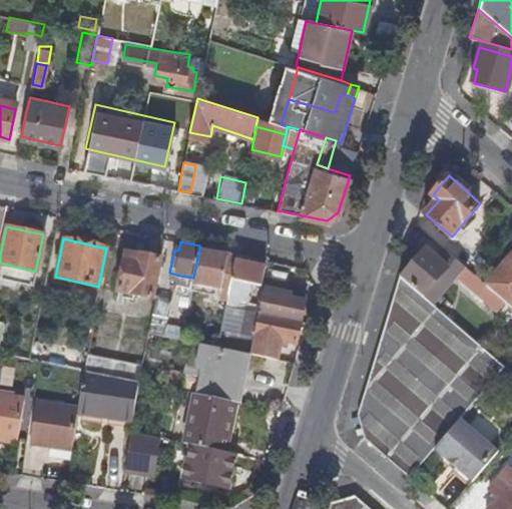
[(425,245),(400,274),(423,294),(447,266),(425,245)]
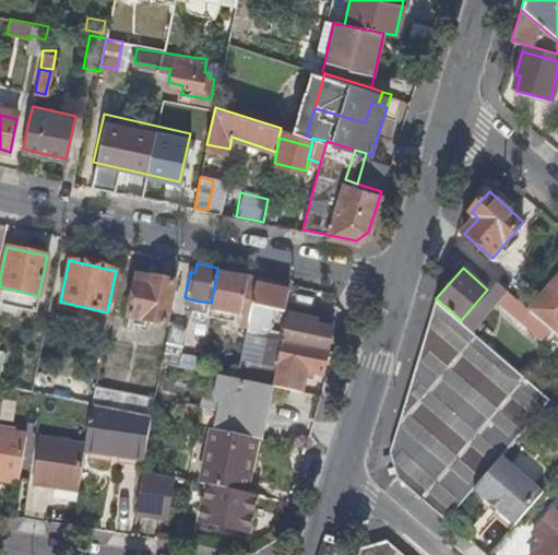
[(250,305),(258,276),(248,274),(247,279),(217,272),(211,303),(211,308),(239,314),(238,325),(246,327),(249,316),(250,305)]
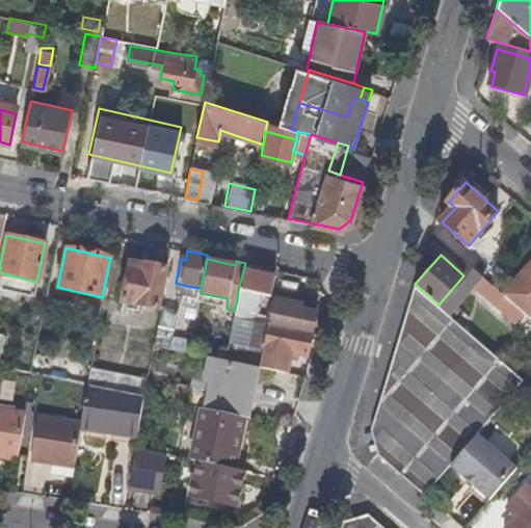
[(156,309),(164,268),(131,263),(124,302),(156,309)]
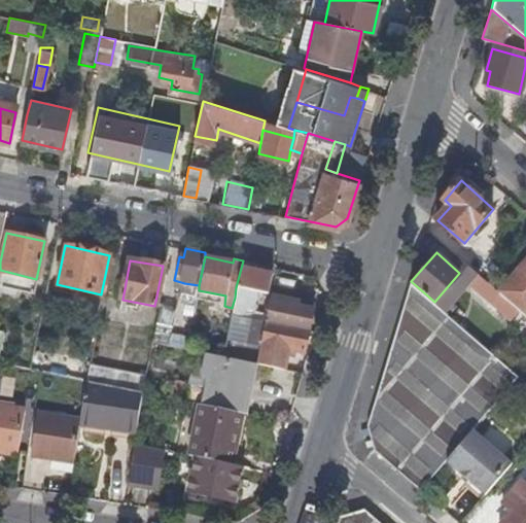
[(269,292),(273,273),(254,270),(256,263),(243,260),(236,287),(249,289),(269,292)]
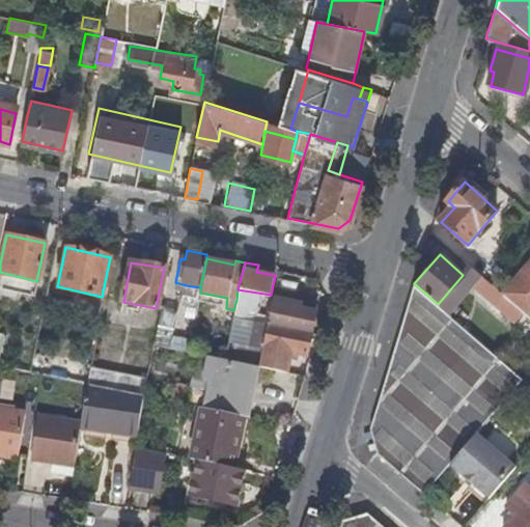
[(529,265),(511,286),(526,300),(529,295),(529,265)]
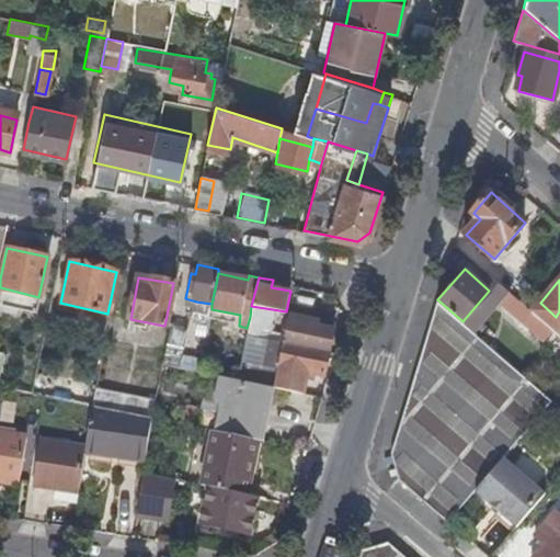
[(522,302),(509,290),(499,300),(541,338),(551,327),(522,302)]
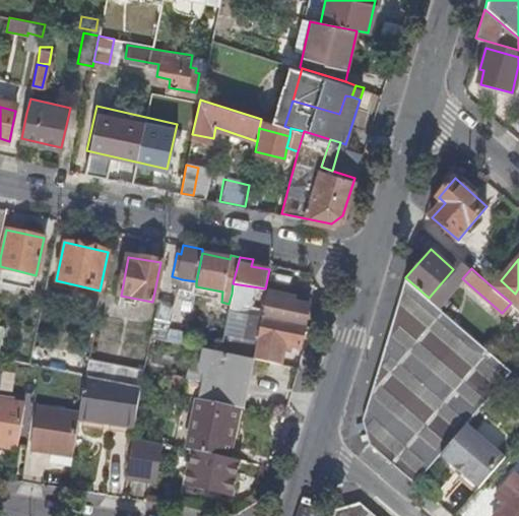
[(182,279),(172,276),(171,282),(181,285),(182,279)]
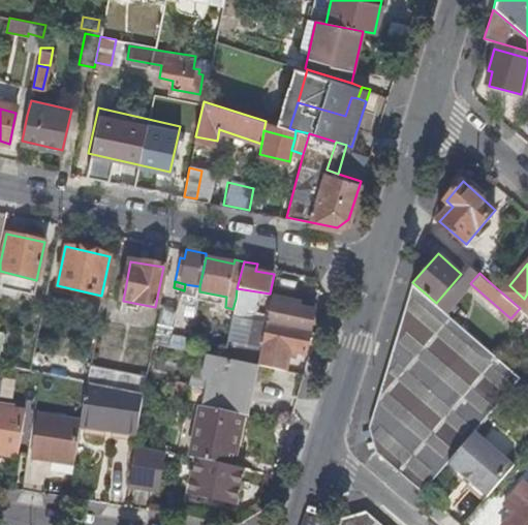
[(436,303),(412,282),(367,430),(371,446),(422,490),(448,459),(473,429),(519,375),(436,303)]
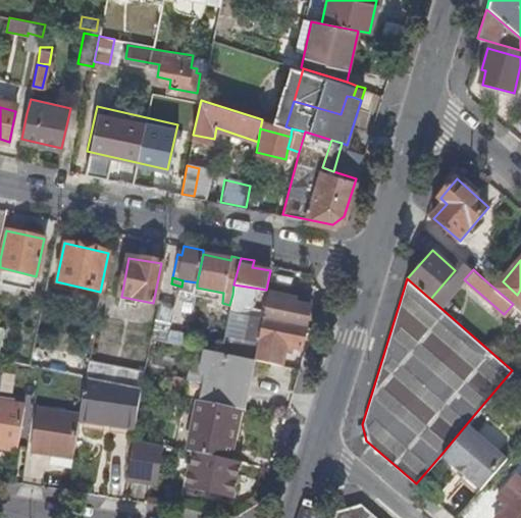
[(244,297),(247,287),(233,285),(232,295),(244,297)]
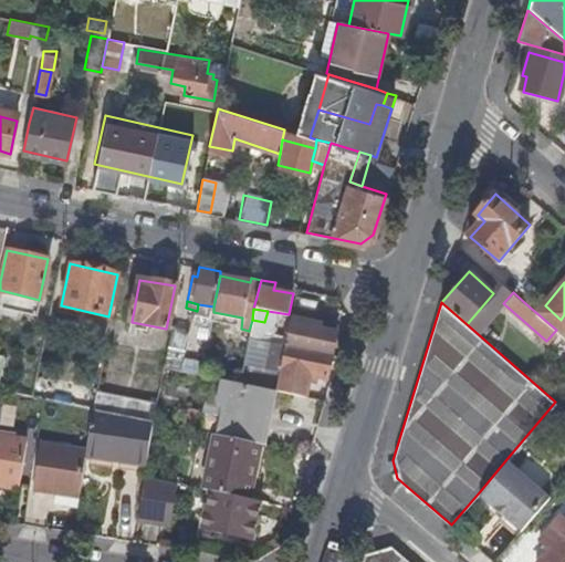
[(213,312),(210,323),(241,329),(242,318),(213,312)]
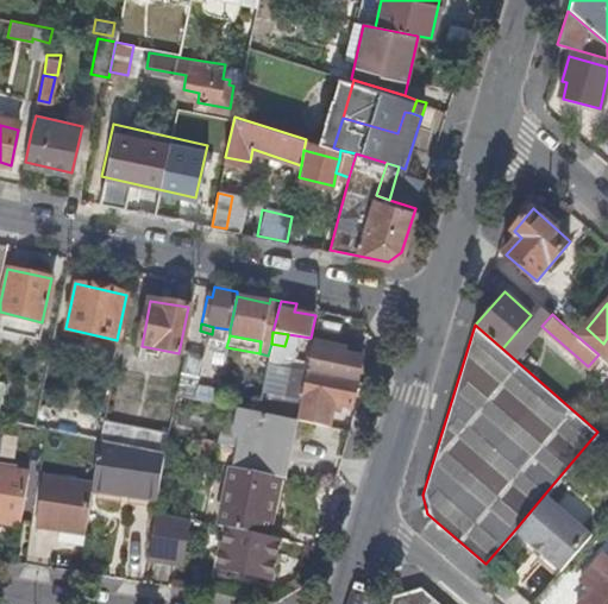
[(182,354),(180,370),(193,372),(199,344),(186,341),(182,354)]
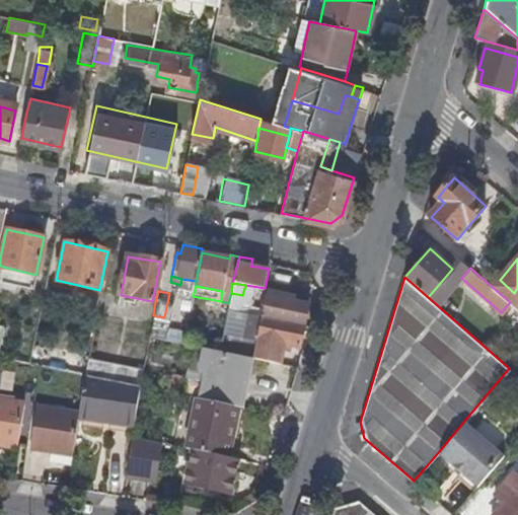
[(262,317),(304,325),(308,303),(292,300),(293,294),(268,291),(262,317)]
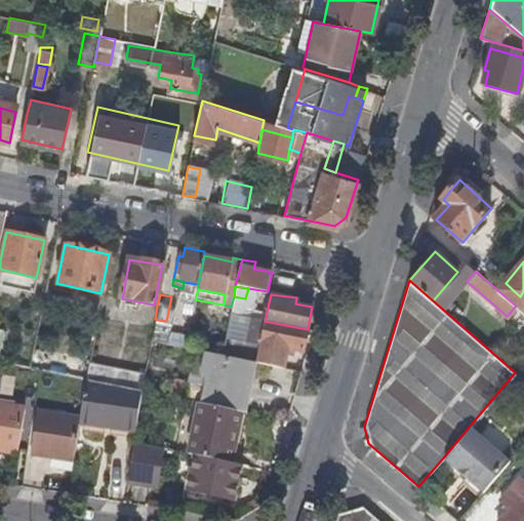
[(254,326),(255,319),(230,314),(229,321),(238,323),(254,326)]
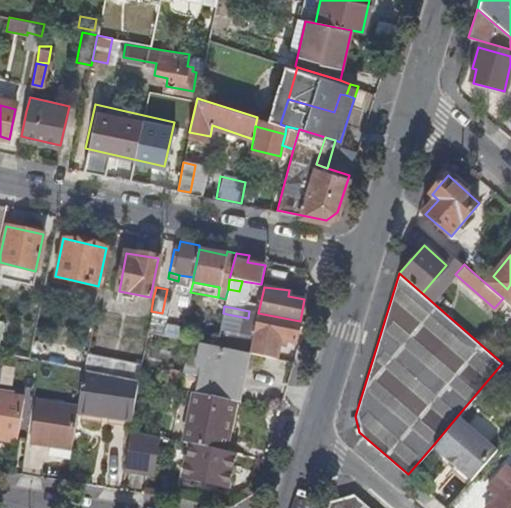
[(215,345),(226,348),(232,315),(223,313),(215,345)]
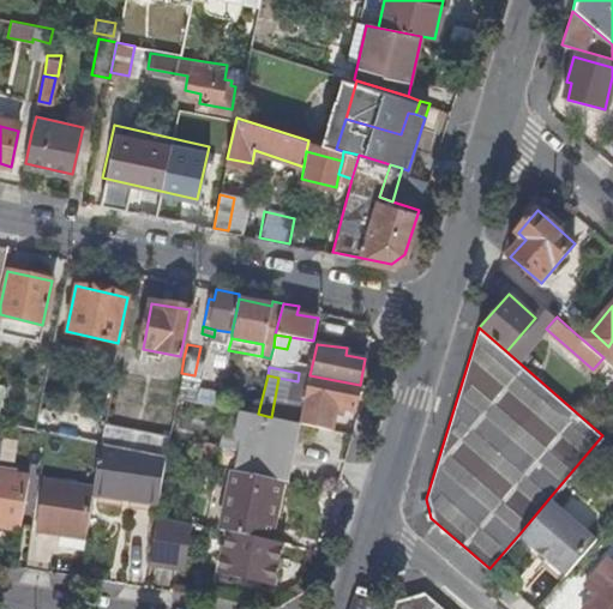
[(354,410),(360,385),(310,375),(300,422),(301,423),(330,428),(334,406),(354,410)]
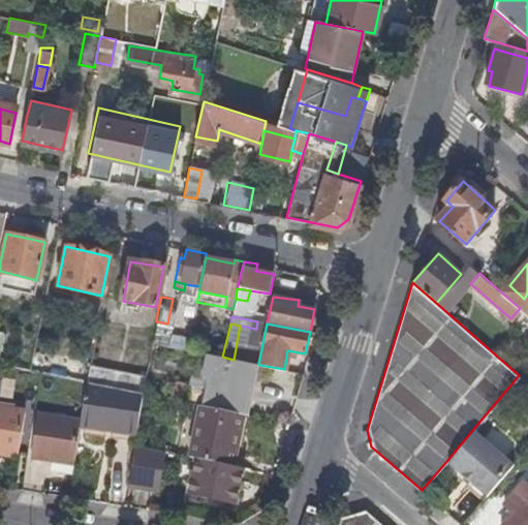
[(154,332),(151,343),(187,349),(189,339),(154,332)]
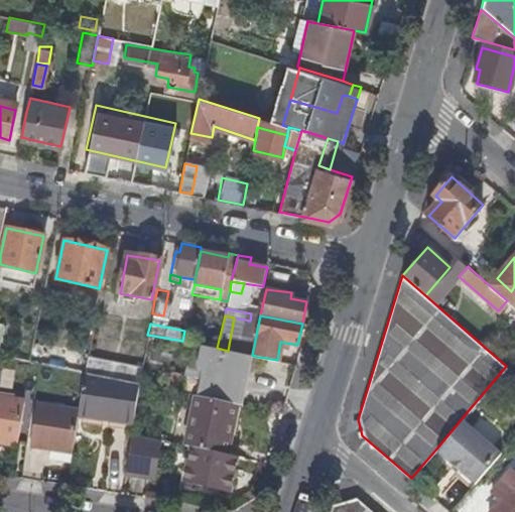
[(238,404),(242,405),(252,355),(228,351),(217,348),(202,345),(199,369),(204,370),(199,396),(238,404)]
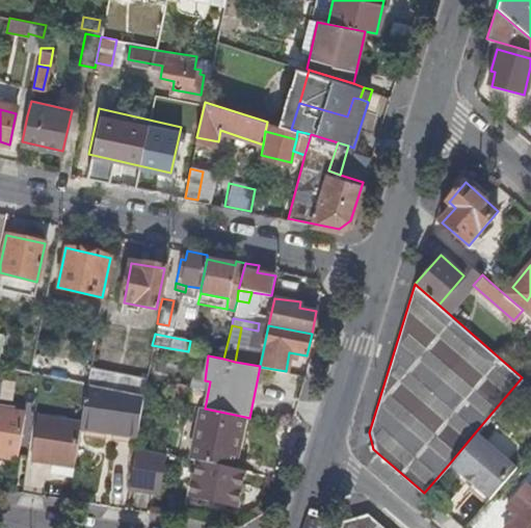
[(64,376),(85,380),(87,366),(68,362),(64,376)]
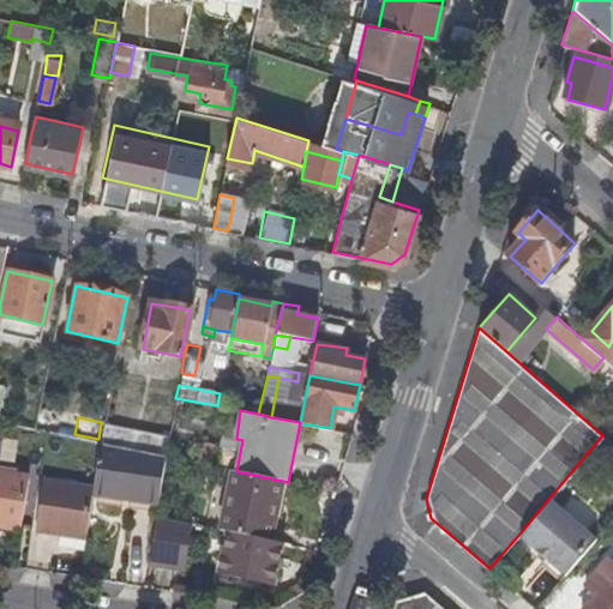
[(103,444),(164,456),(168,436),(106,423),(102,441),(104,441),(103,444)]
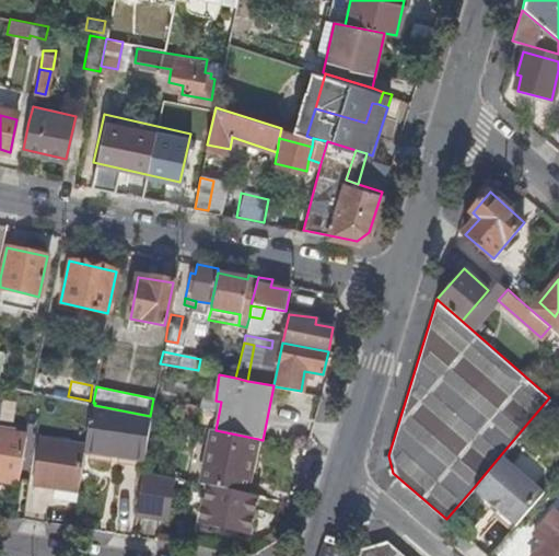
[(89,449),(142,458),(150,417),(94,405),(89,449)]
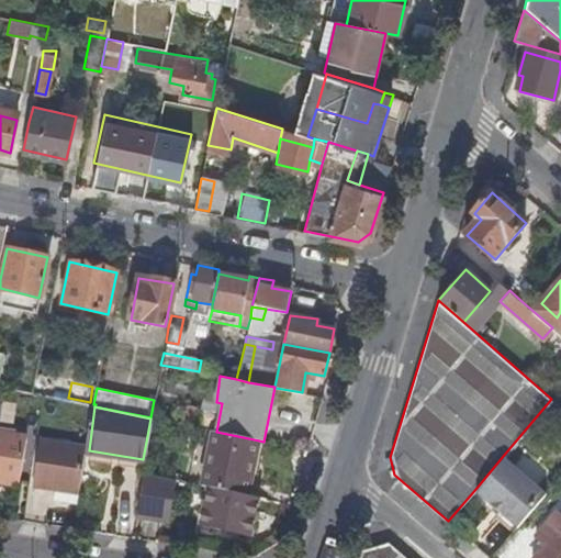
[(201,483),(247,492),(259,441),(216,432),(214,432),(201,483)]
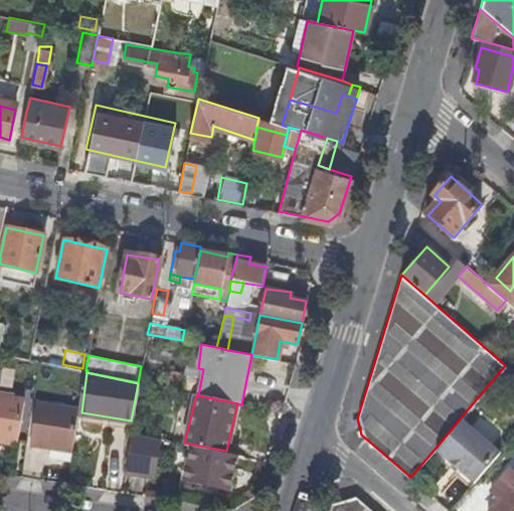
[(0,440),(17,444),(24,401),(0,397),(0,440)]
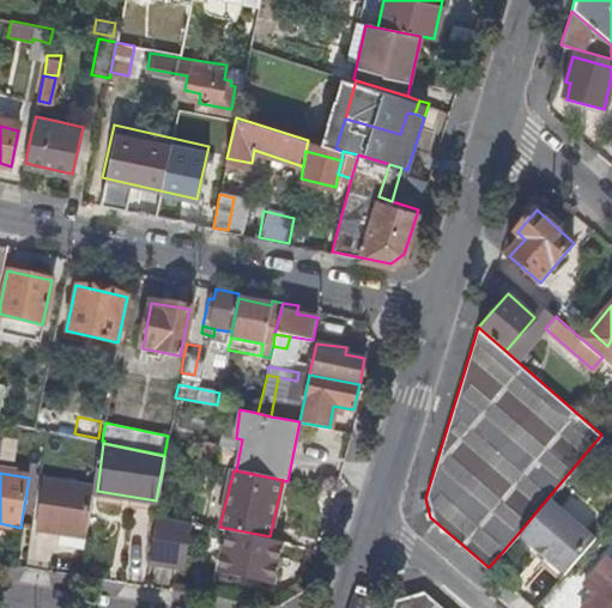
[(34,528),(85,537),(94,488),(42,480),(34,528)]
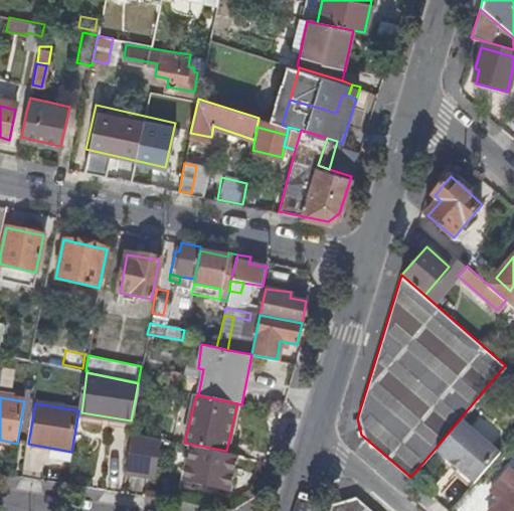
[(461,417),(437,447),(474,480),(500,451),(461,417)]
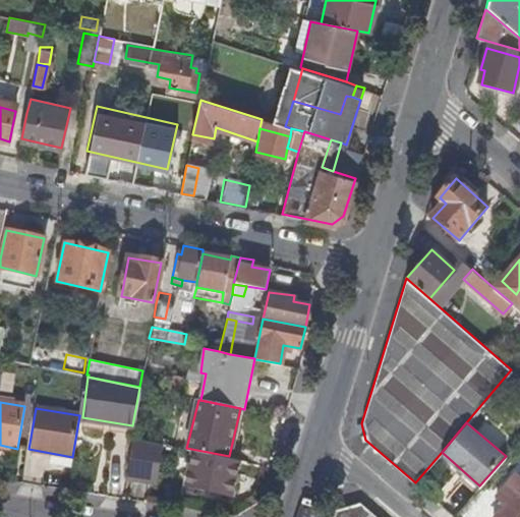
[(132,436),(125,478),(153,482),(162,443),(132,436)]
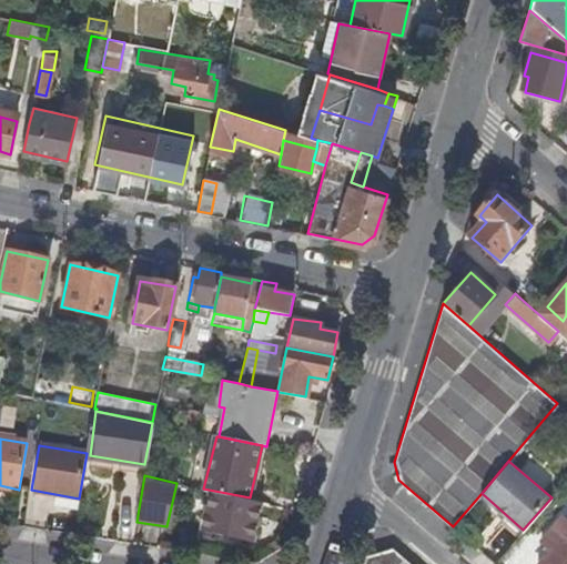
[(221,502),(214,532),(252,541),(259,510),(221,502)]
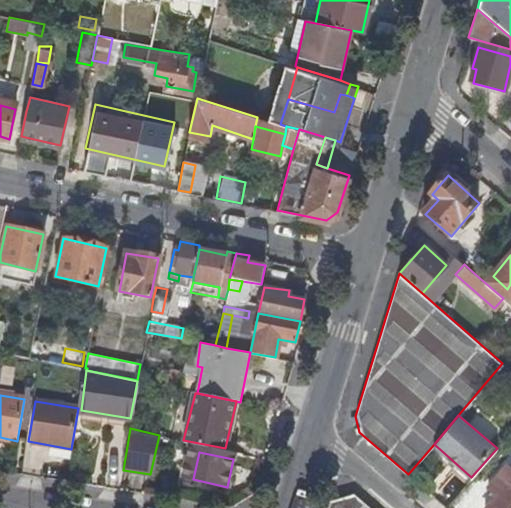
[(510,507),(510,458),(488,486),(497,494),(485,507),(510,507)]
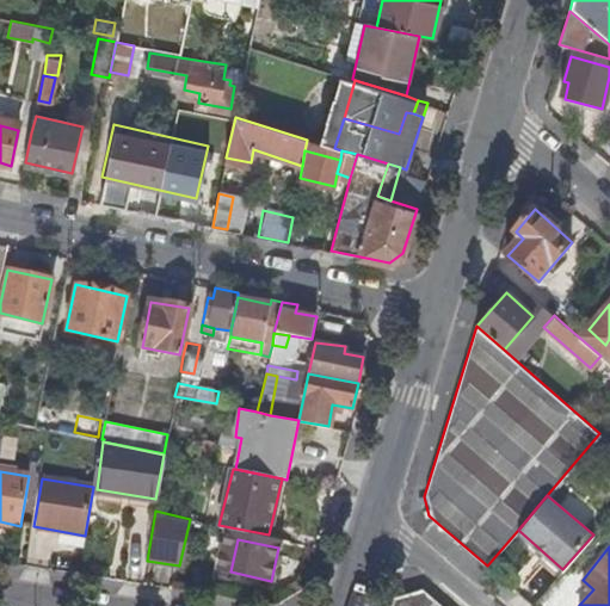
[(393,597),(389,605),(441,605),(420,588),(393,597)]
